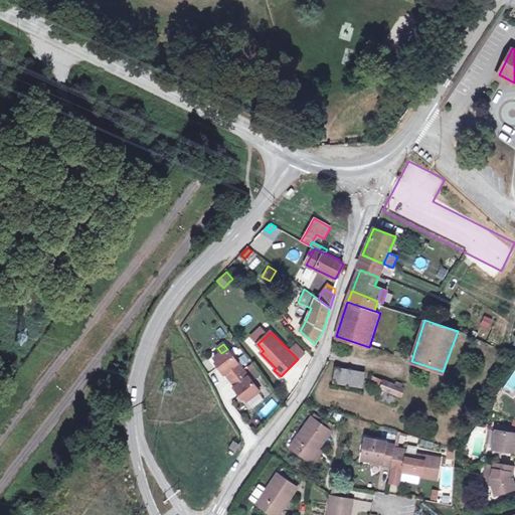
[(230,380),(243,370),(227,349),(221,353),(214,358),(220,365),(218,367),(224,374),(225,373),(230,380)]
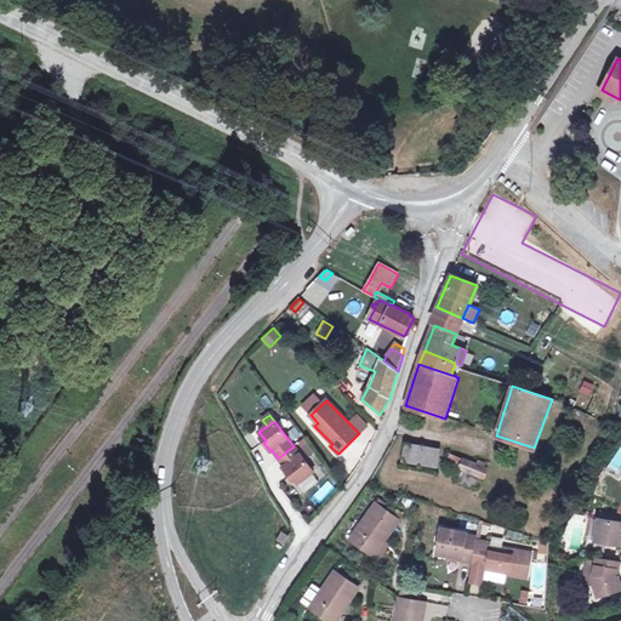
[(408,445),(404,460),(434,466),(437,451),(408,445)]
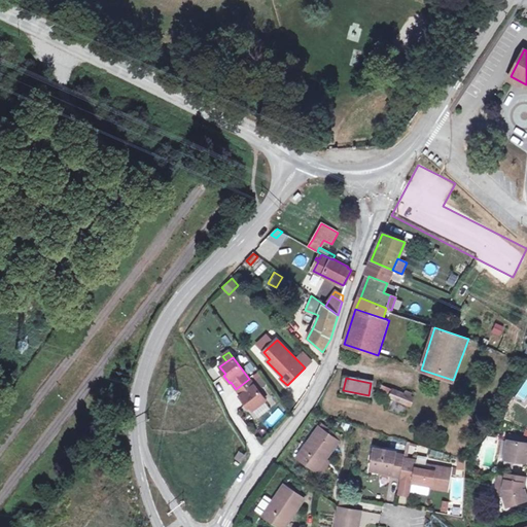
[(526,380),(522,379),(517,398),(526,400),(526,380)]
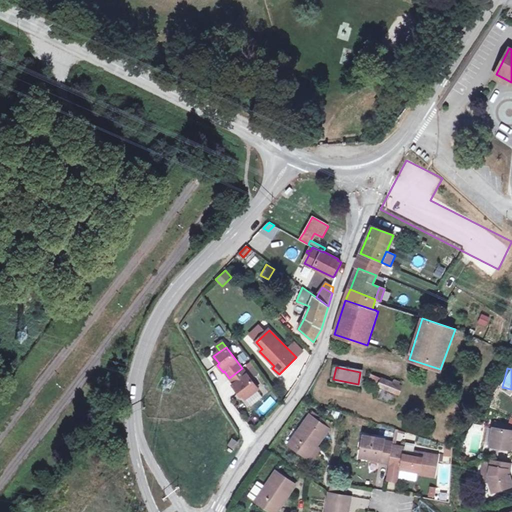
[(372,374),(369,383),(379,387),(375,397),(393,403),(396,393),(399,394),(402,386),(372,374)]
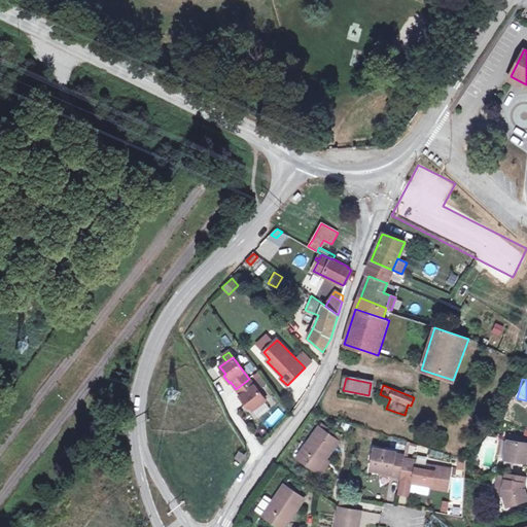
[(271,426),(285,414),(279,408),(265,420),(271,426)]
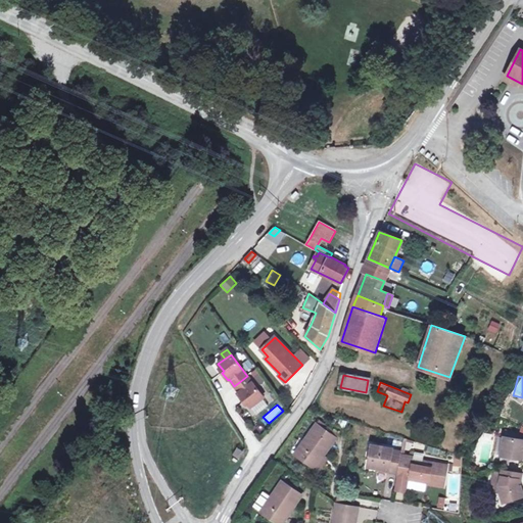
[(340,419),(337,426),(345,429),(348,422),(340,419)]
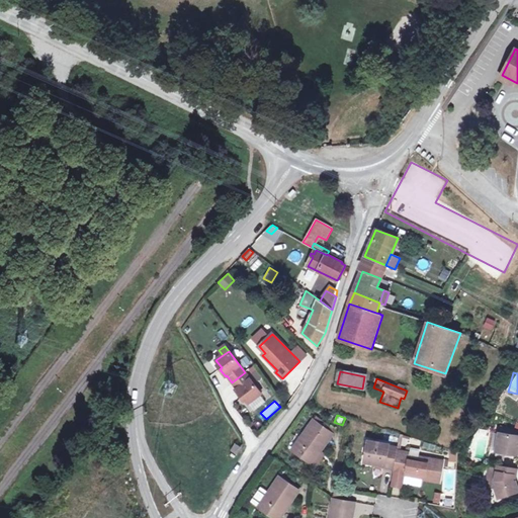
[(314,420),(333,434),(336,431),(317,417),(314,420)]
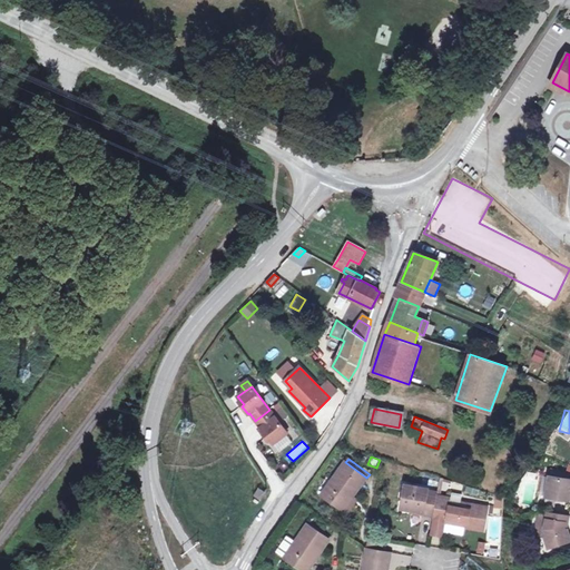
[(345,462),(322,495),(343,511),(353,497),(366,478),(345,462)]
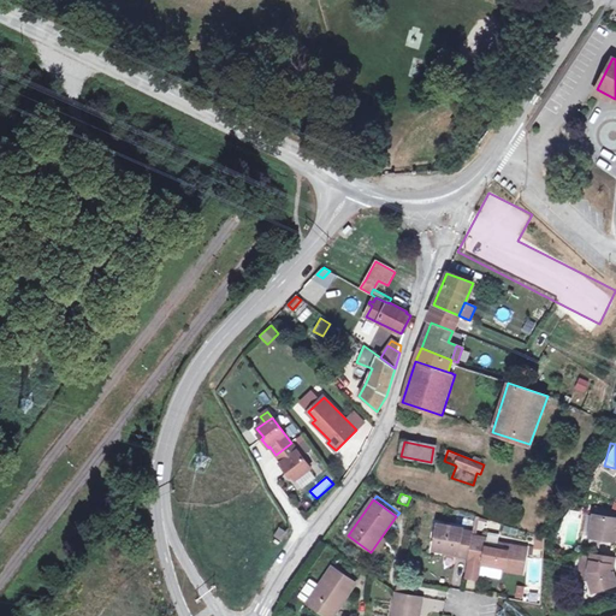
[(586,514),(582,534),(591,537),(594,515),(586,514)]
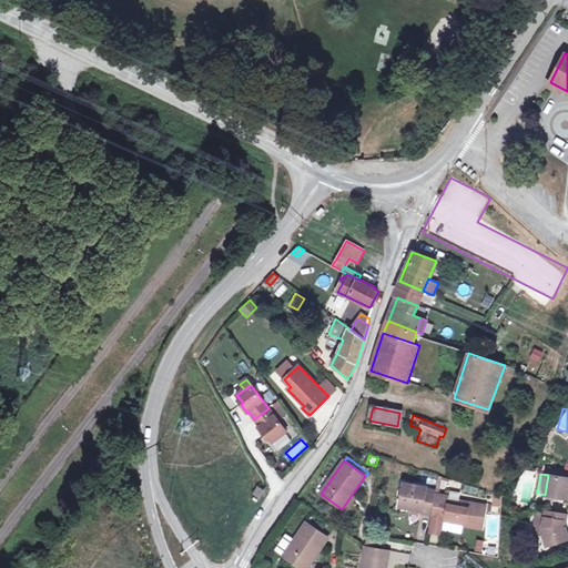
[(545,495),(567,498),(567,477),(548,475),(545,495)]
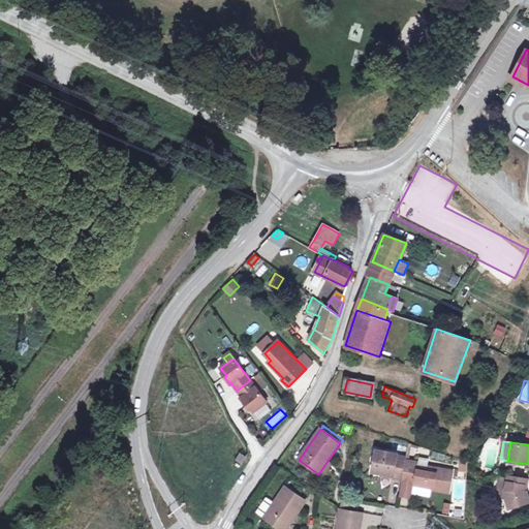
[(392,477),(402,479),(405,461),(406,458),(397,457),(397,455),(376,450),(372,472),(393,475),(392,477)]
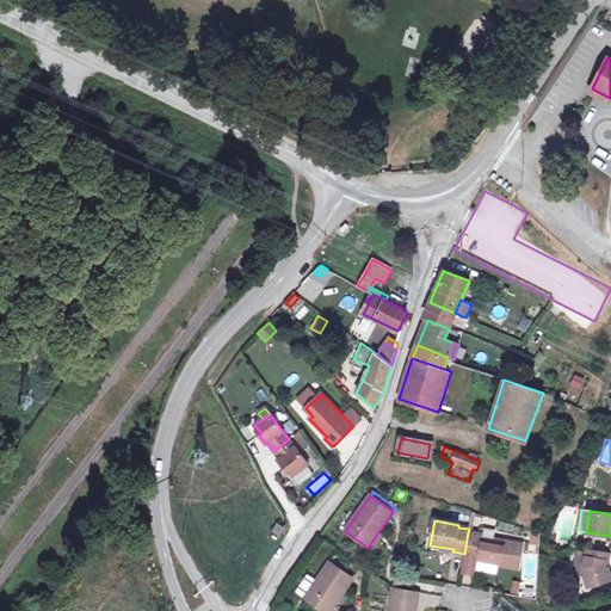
[(279,536),(285,528),(278,524),(272,531),(279,536)]
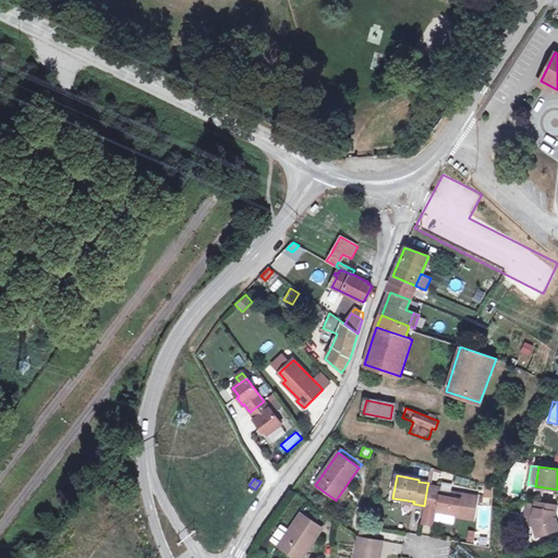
[(441,488),(441,490),(451,493),(452,485),(443,483),(441,488)]
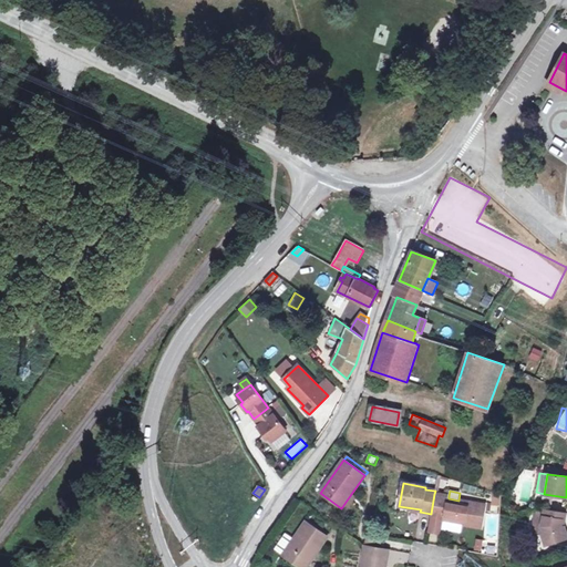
[(351,494),(341,508),(346,512),(357,497),(351,494)]
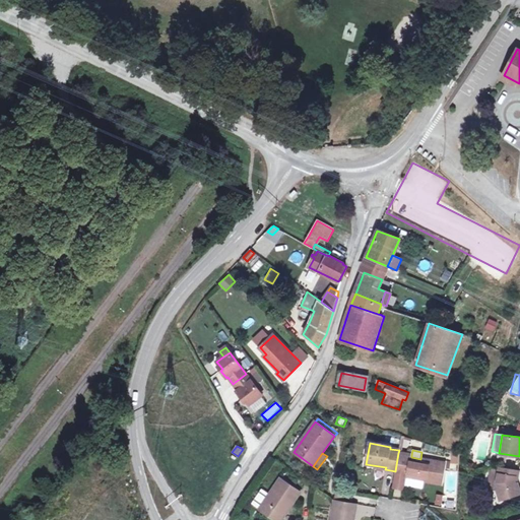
[(402,454),(398,453),(395,471),(394,474),(406,476),(406,478),(441,484),(445,463),(420,459),(411,457),(411,455),(402,454)]
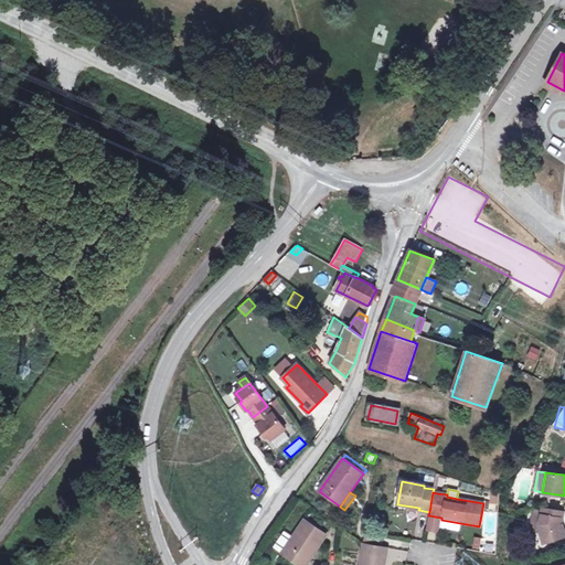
[(564,511),(543,507),(540,524),(542,531),(541,532),(544,543),(564,535),(564,532),(562,524),(561,525),(560,522),(561,518),(563,519),(564,511)]
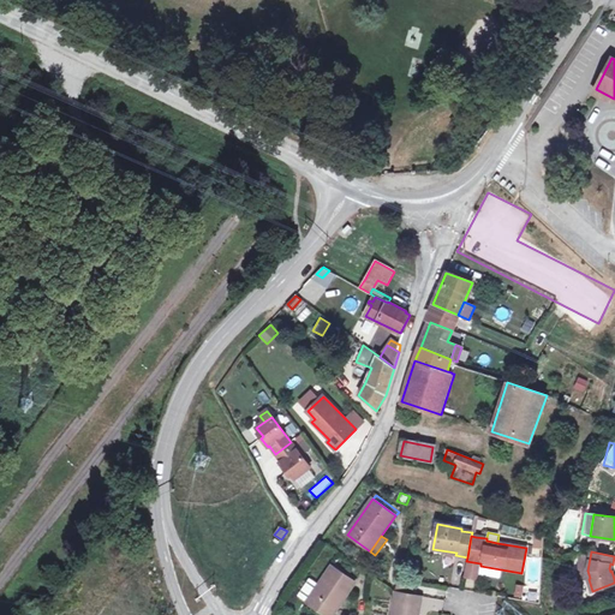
[(466,561),(464,575),(478,578),(481,566),(481,563),(466,561)]
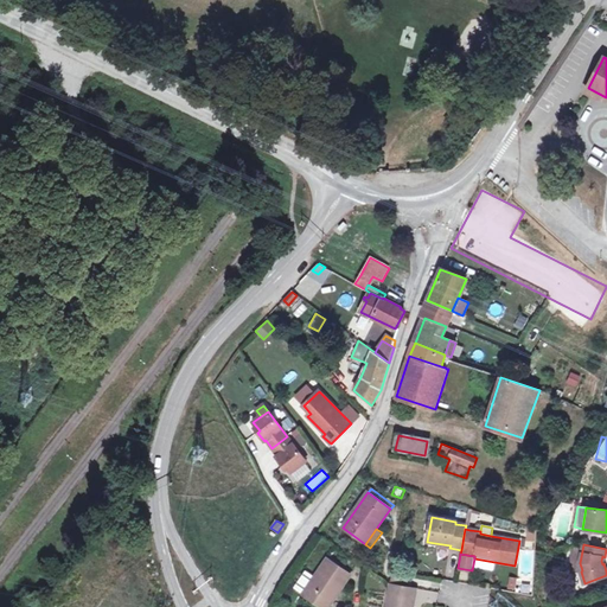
[(304,595),(320,606),(328,606),(351,575),(327,558),(304,595)]
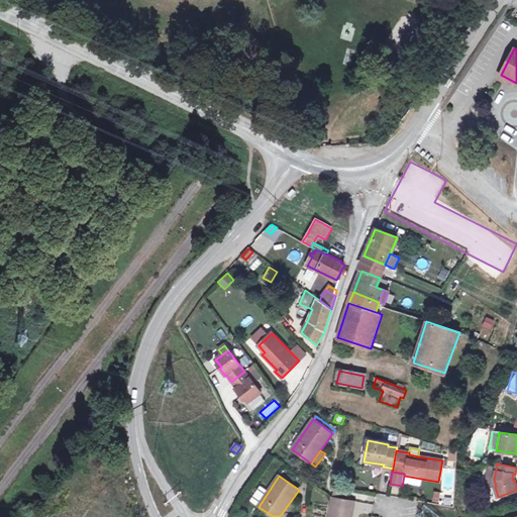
[(335,488),(334,497),(347,499),(348,491),(335,488)]
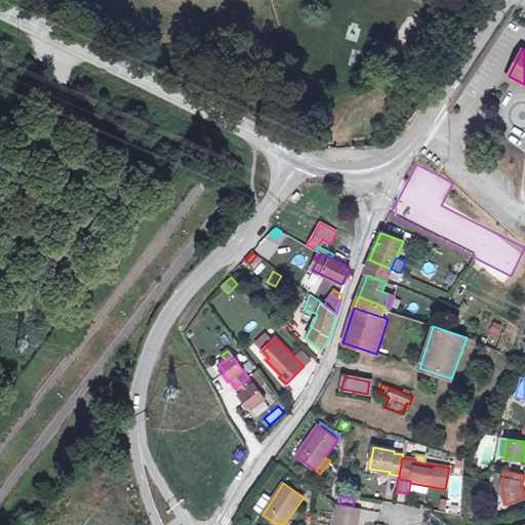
[(441,498),(439,510),(446,511),(448,500),(441,498)]
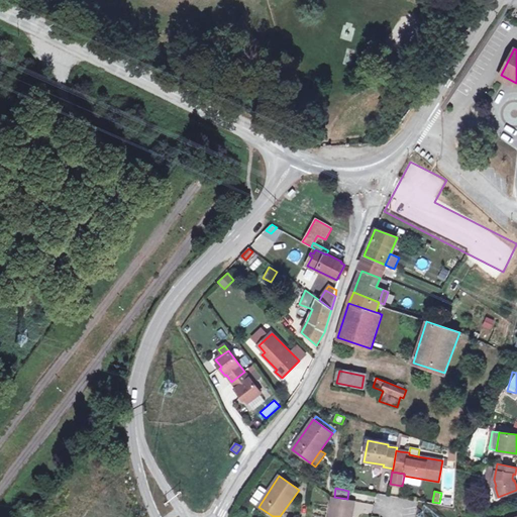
[(351,516),(355,502),(333,498),(329,516),(351,516)]
